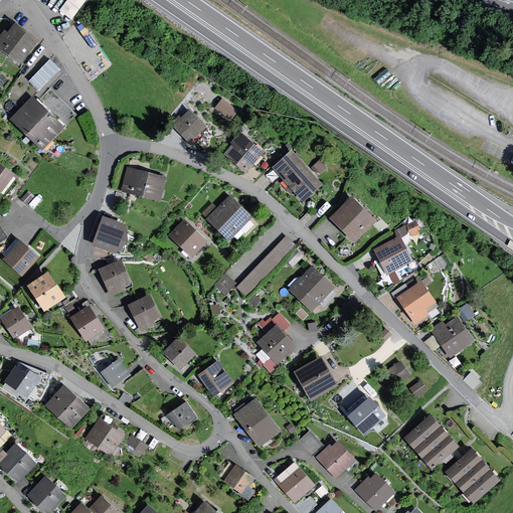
[(71,19),(83,0),(64,0),(58,10),(71,19)]
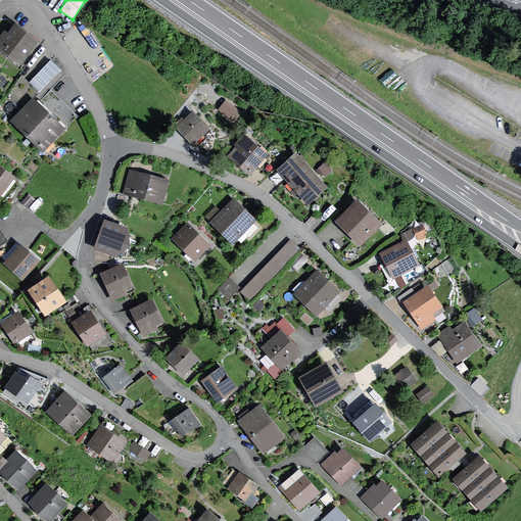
[(0,53),(16,66),(36,41),(11,22),(3,33),(1,31),(0,32),(0,53)]
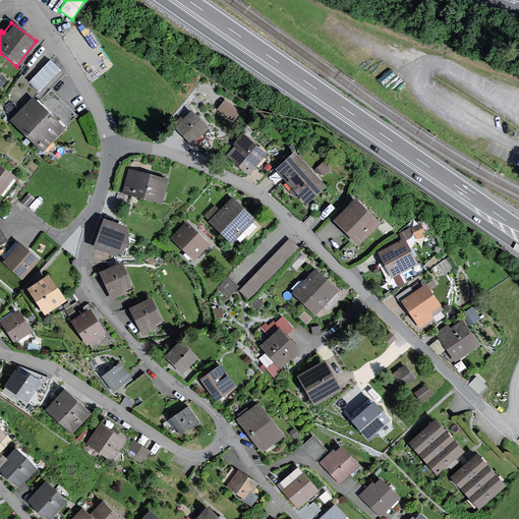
[(58,70),(48,61),(26,83),(36,93),(58,70)]
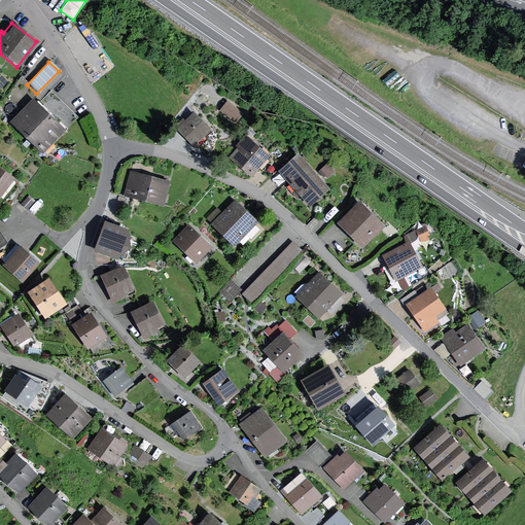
[(27,84),(19,77),(0,103),(0,117),(7,125),(31,100),(36,94),(27,84)]
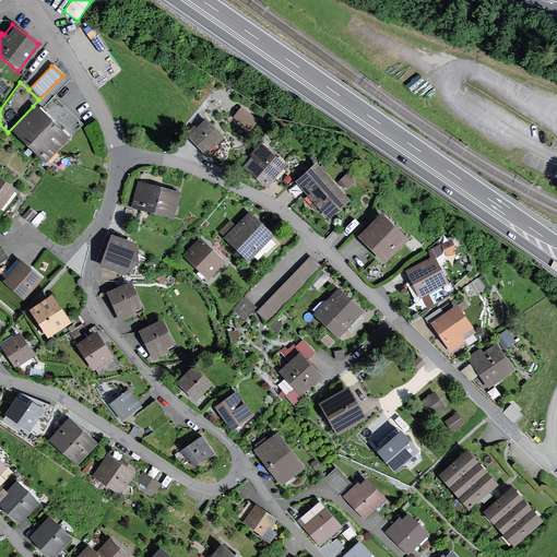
[(81,126),(51,97),(38,110),(33,106),(8,132),(43,165),(81,126)]
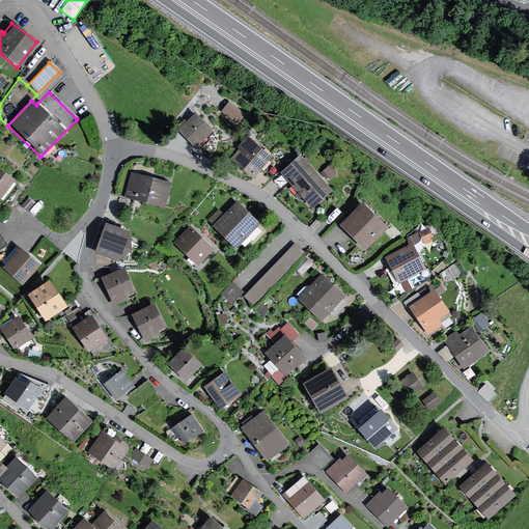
[(219,112),(235,126),(244,115),(227,102),(219,112)]
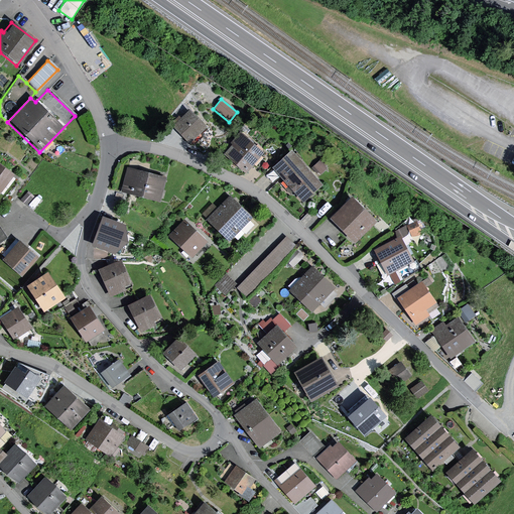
[(202,127),(186,112),(179,119),(177,118),(170,125),(186,141),(202,127)]
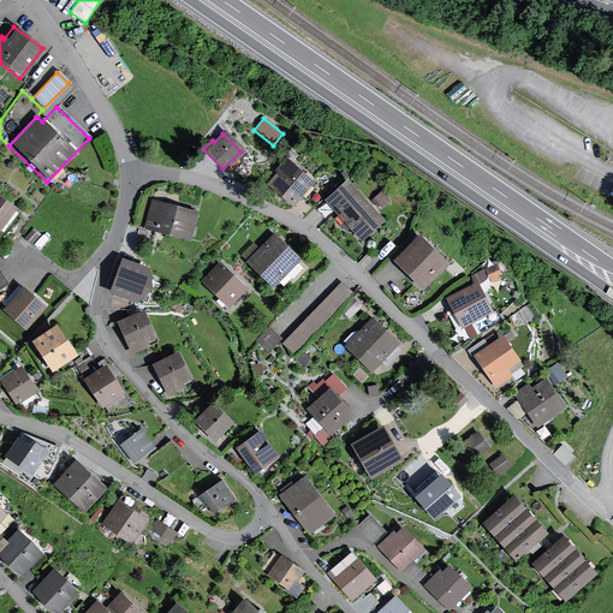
[(307,182),(284,161),(274,173),(275,176),(268,184),(289,203),(307,182)]
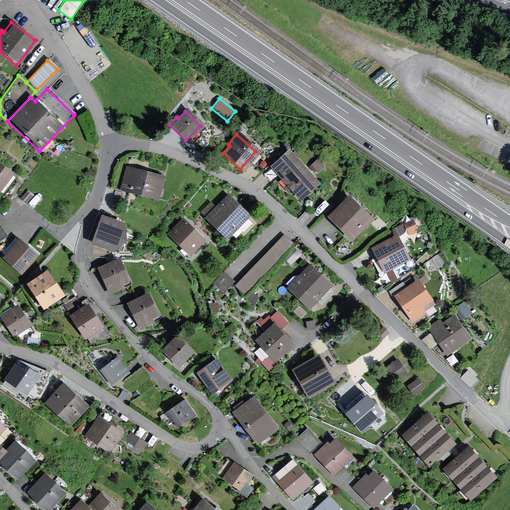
[(270,168),(280,180),(277,182),(286,192),(289,190),(298,199),(315,183),(287,152),(270,168)]
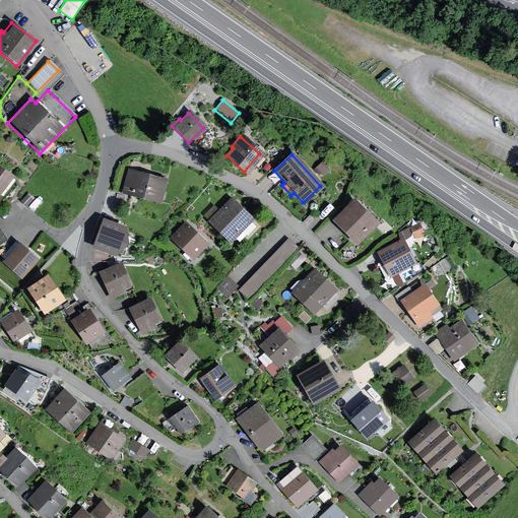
[(327,171),(320,163),(314,169),(321,176),(327,171)]
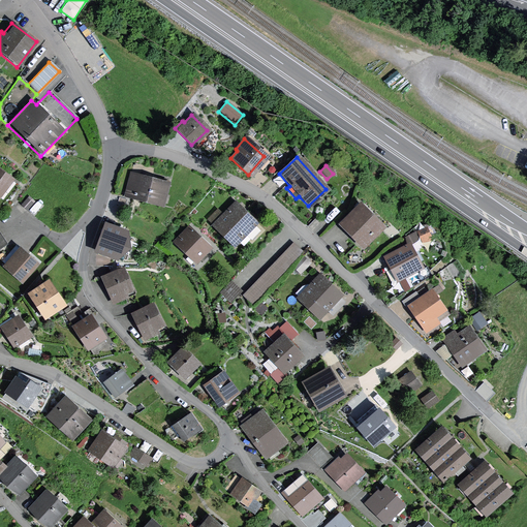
[(0,196),(13,180),(0,169),(0,196)]
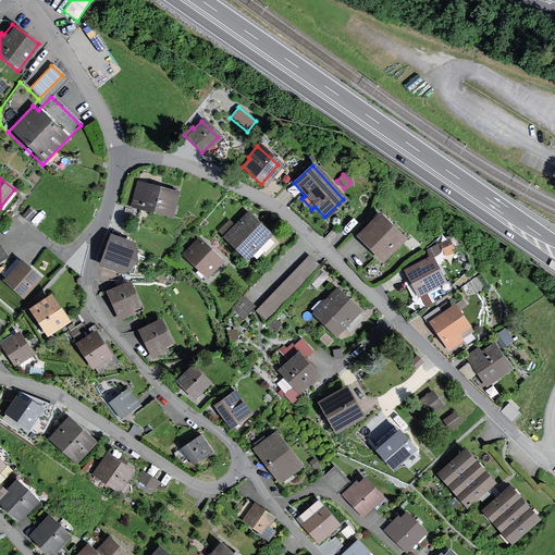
[(171,194),(139,186),(134,206),(165,214),(171,194)]
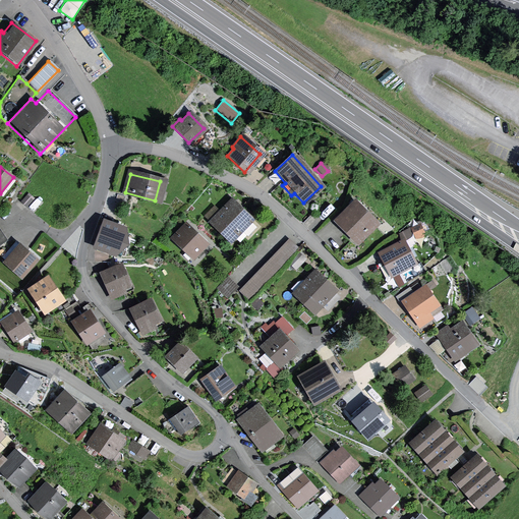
[(33,199),(26,194),(18,203),(24,209),(33,199)]
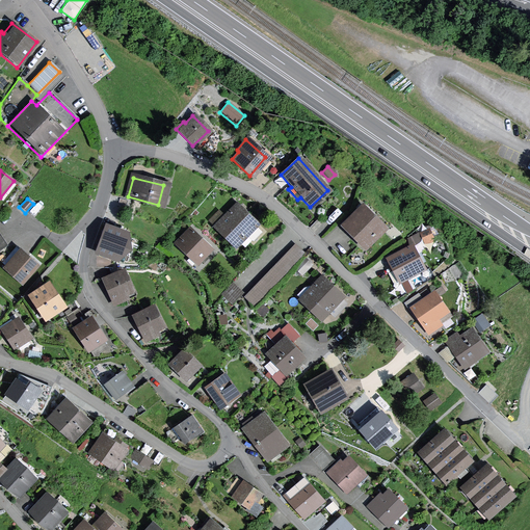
[(390,227),(363,200),(340,223),(366,249),(390,227)]
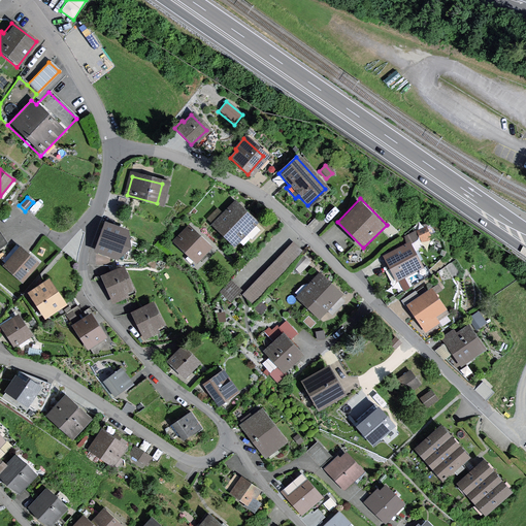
[(212,226),(223,236),(244,214),(234,203),(212,226)]
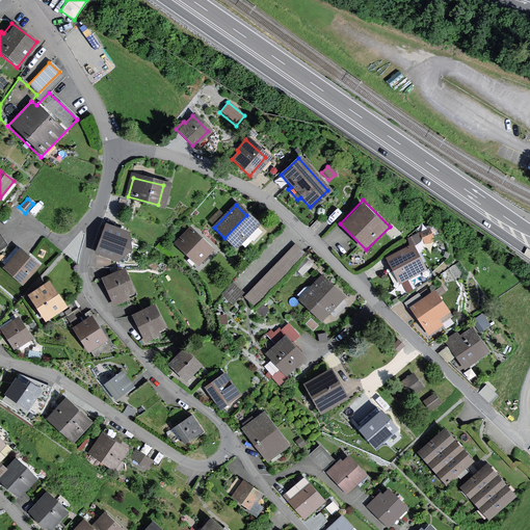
[(224,238),(235,248),(246,237),(250,241),(259,233),(255,229),(257,226),(246,215),(224,238)]
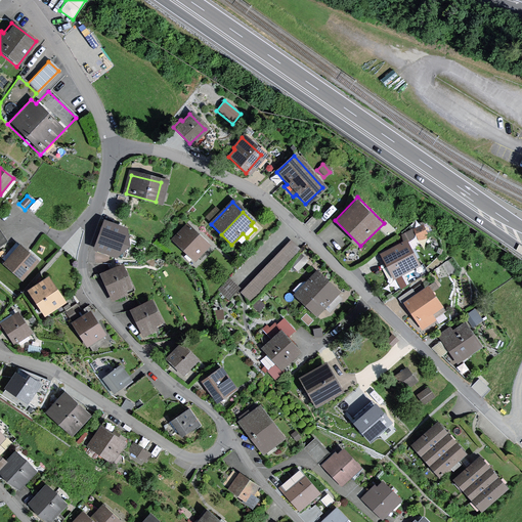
[(113,256),(122,230),(102,222),(92,249),(113,256)]
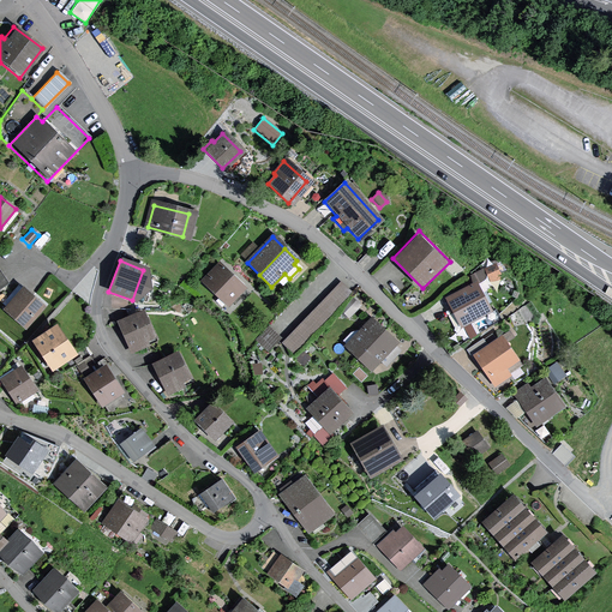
[(503,277),(497,264),(485,270),(491,282),(503,277)]
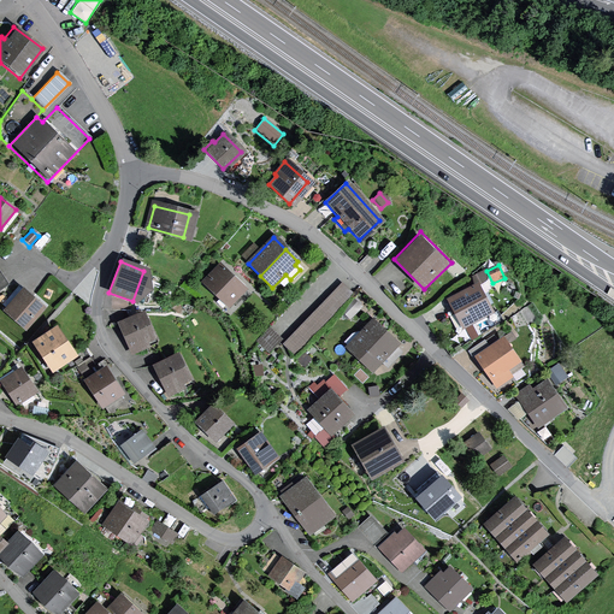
[(225,303),(238,289),(218,270),(205,284),(225,303)]
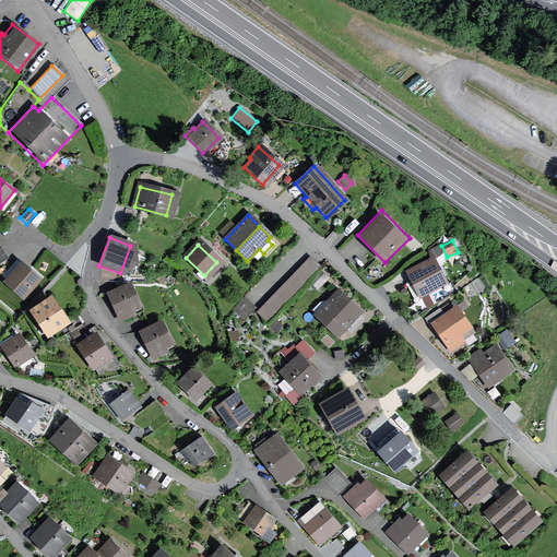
[(421,299),(423,298),(428,309),(435,306),(429,294),(450,283),(435,256),(405,271),(421,299)]
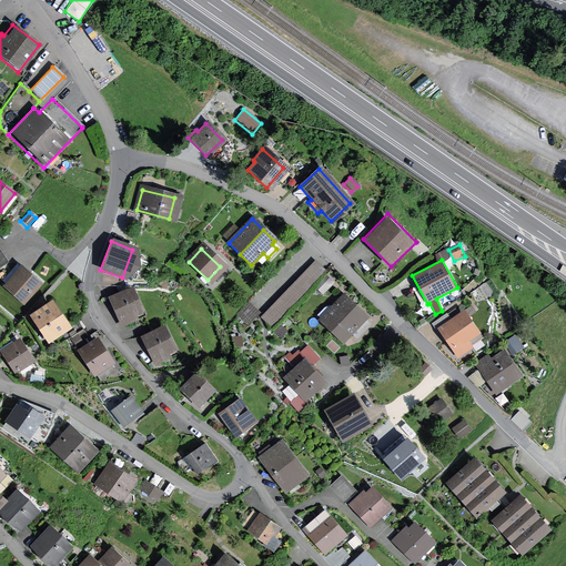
[(0,280),(2,282),(0,284),(22,303),(41,281),(19,262),(9,274),(2,268),(0,269),(0,280)]
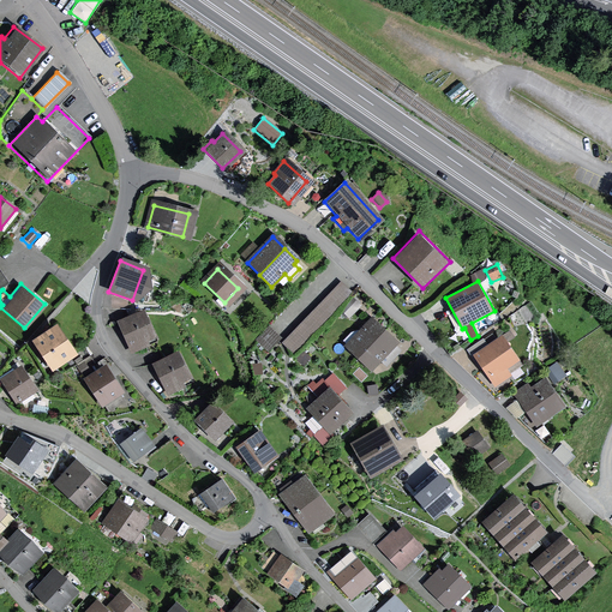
[(351,294),(339,283),(280,346),(291,357),(351,294)]
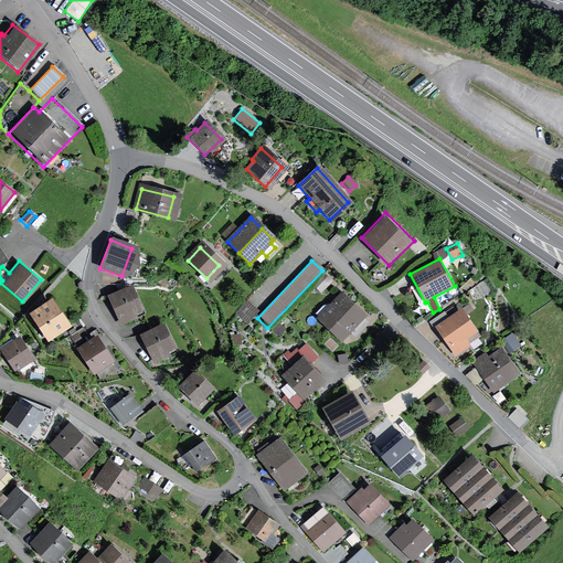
[(329,282),(322,276),(314,285),(320,291),(329,282)]
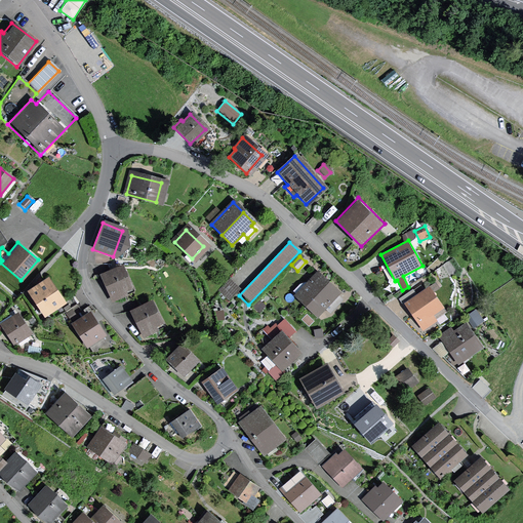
[(130,289),(119,265),(96,275),(110,304),(125,296),(123,292),(130,289)]
